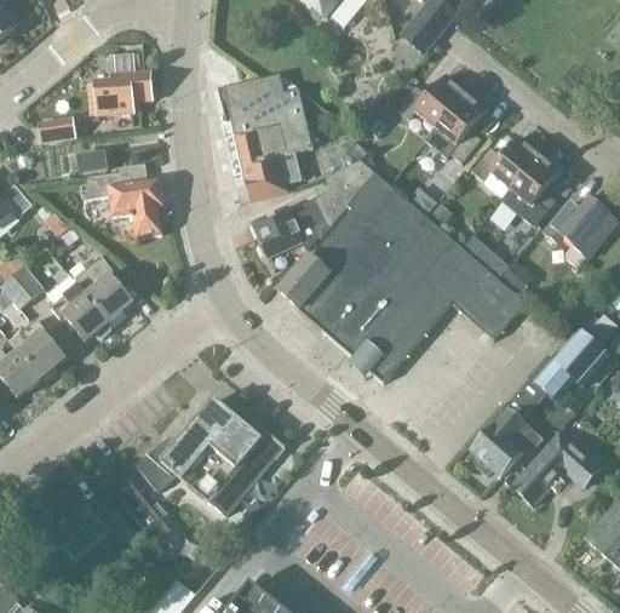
[(326,18),(339,3),(342,0),(293,0),(308,12),(313,6),(326,18)]
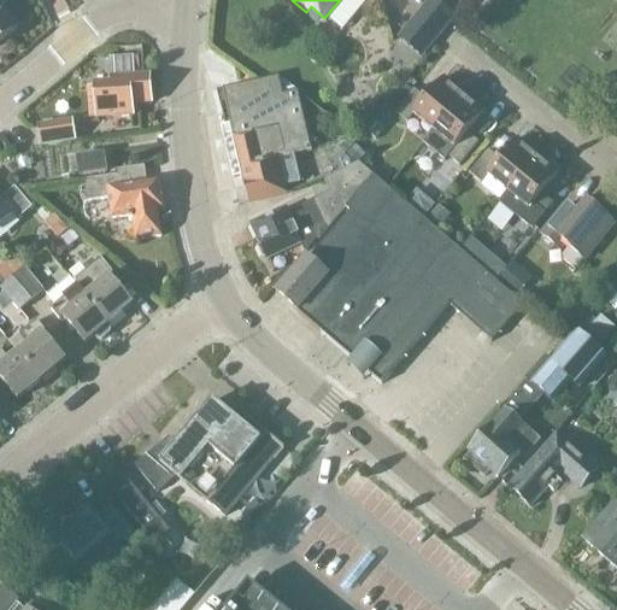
[(424,0),(398,34),(421,52),(452,12),(436,0),(424,0)]
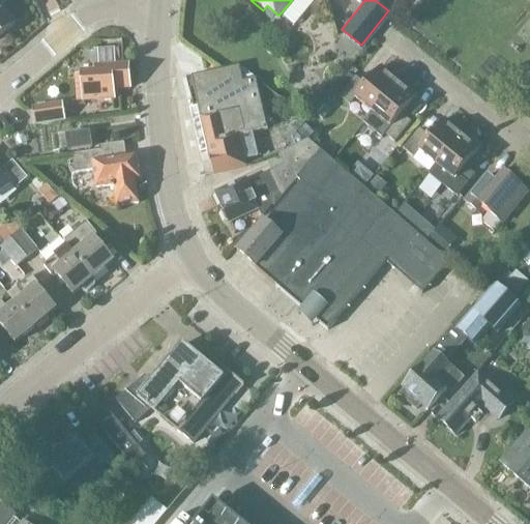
[(0,31),(13,20),(0,2),(0,31)]
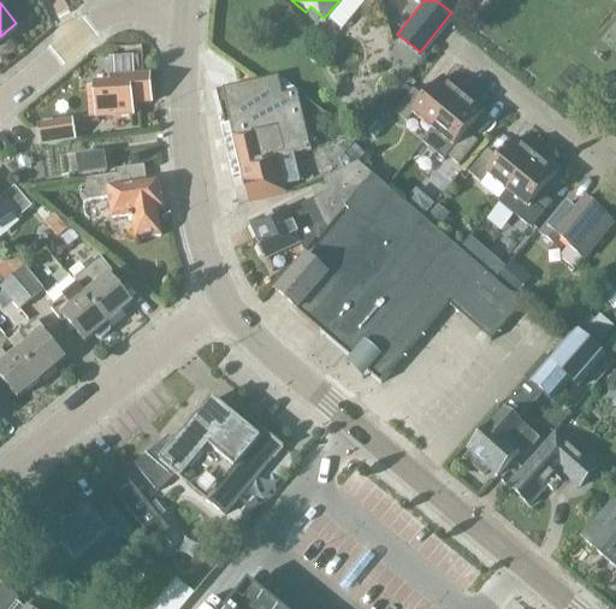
[(114,72),(134,71),(132,52),(113,53),(114,72)]
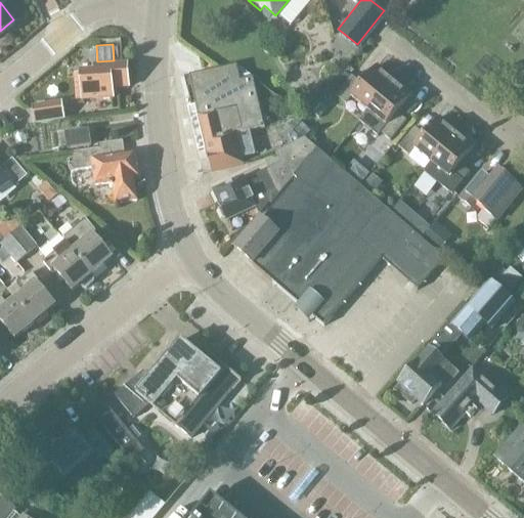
[(94,61),(95,69),(81,70),(82,96),(113,95),(112,85),(128,85),(127,59),(114,60),(97,61),(94,61)]
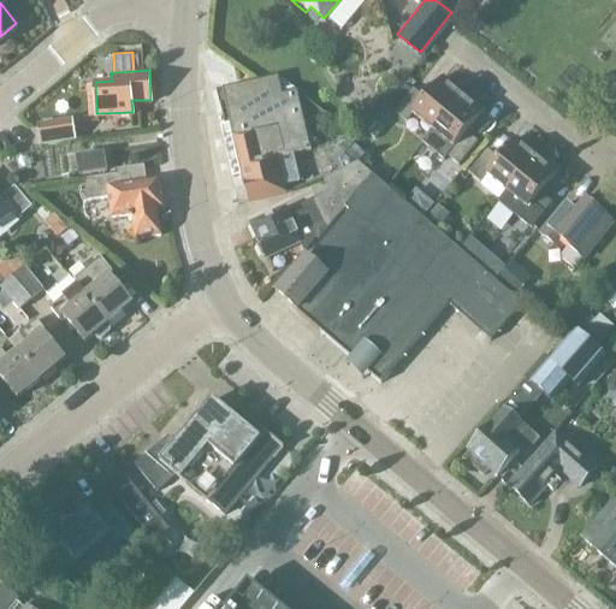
[(258,77),(223,84),(234,132),(254,128),(255,134),(278,128),(277,123),(303,117),(297,87),(280,90),(278,76),(277,72),(258,77)]
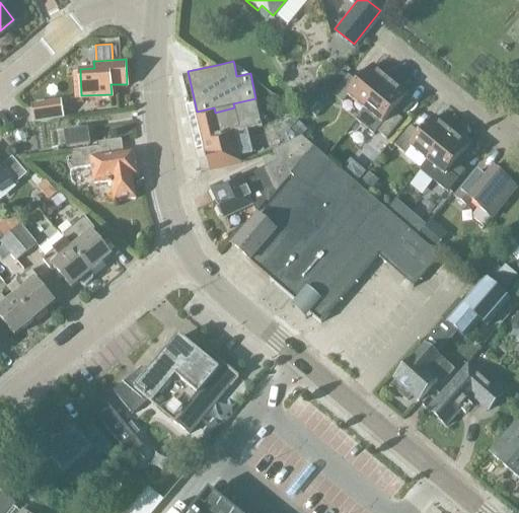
[(347,73),(340,68),(325,85),(343,99),(349,93),(365,106),(390,76),(372,61),(358,79),(348,71),(347,73)]
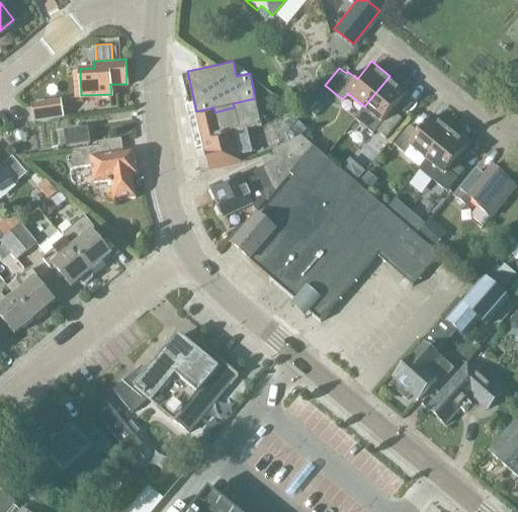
[(393,108),(407,90),(390,76),(364,106),(380,119),(375,126),(385,135),(402,115),(393,108)]
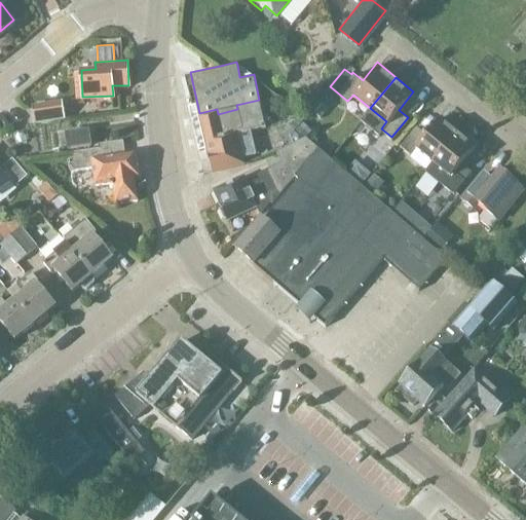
[(34,102),(36,119),(65,115),(63,98),(34,102)]
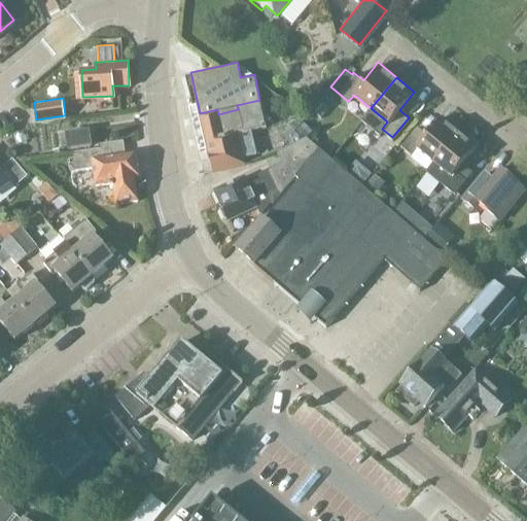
[(217,109),(200,113),(211,169),(244,162),(242,153),(253,150),(248,128),(265,124),(259,100),(237,105),(238,109),(218,114),(217,109)]
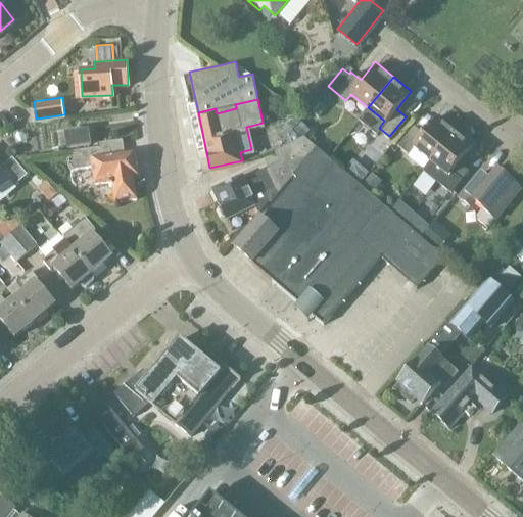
[(431,159),(457,128),(438,113),(424,132),(414,124),(397,143),(409,151),(414,145),(431,159)]
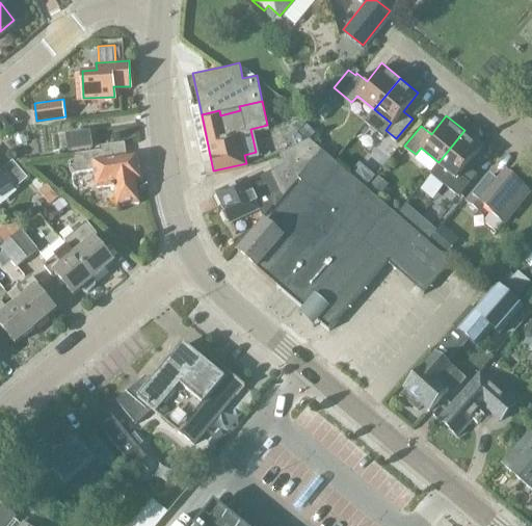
[(317,129),(309,121),(301,128),(310,136),(317,129)]
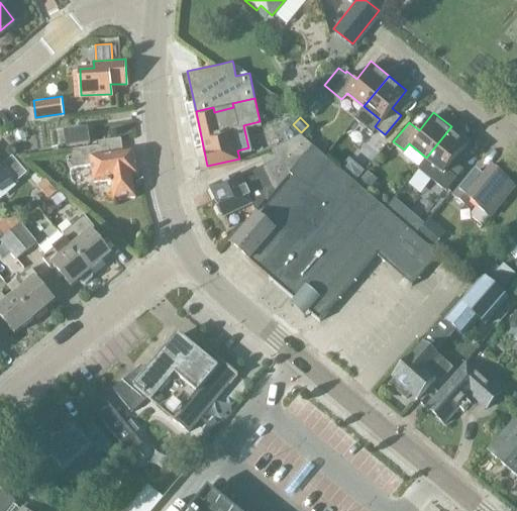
[(65,127),(67,142),(89,139),(87,124),(65,127)]
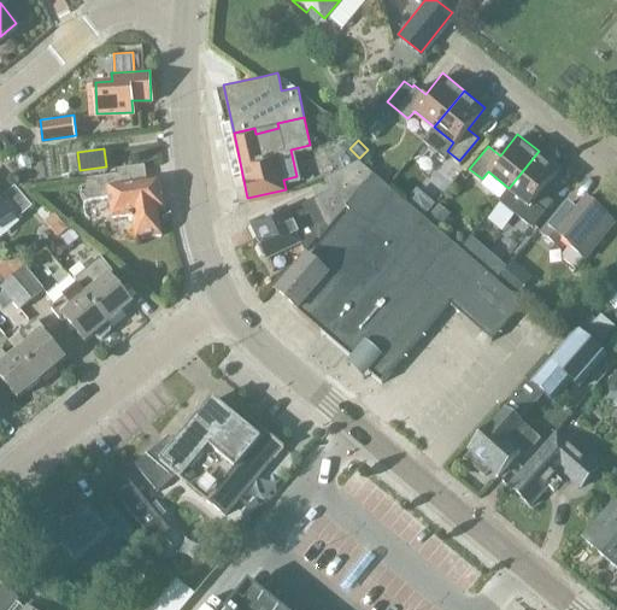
[(539,151),(509,188),(518,197),(513,204),(534,221),(553,198),(542,189),(559,169),(539,151)]
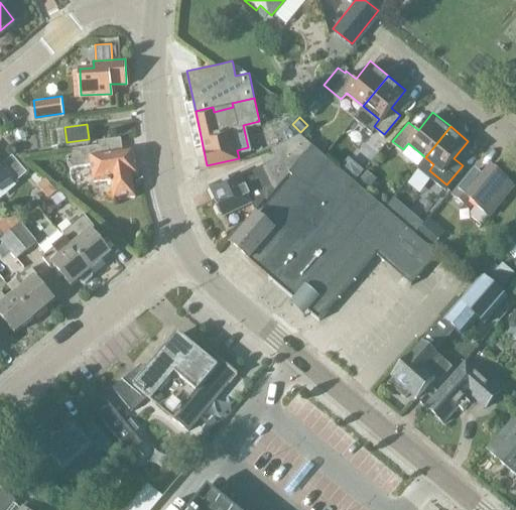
[(239,170),(209,184),(215,197),(223,214),(252,201),(255,208),(265,196),(267,198),(282,179),(312,143),(301,132),(271,146),(276,158),(253,168),(255,173),(243,178),(239,170)]
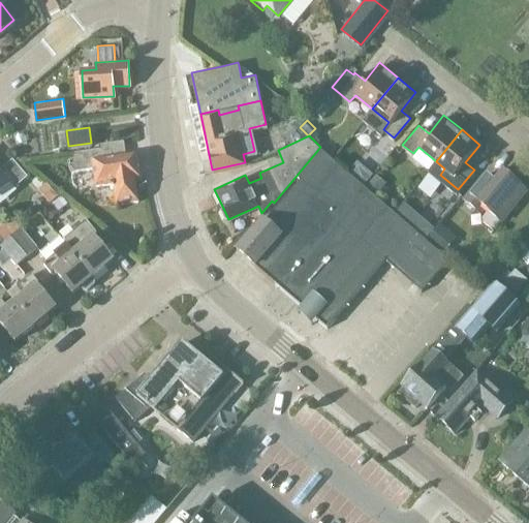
[(142,177),(137,150),(126,152),(124,137),(100,141),(101,145),(72,149),(74,168),(94,166),(97,183),(114,181),(118,203),(141,198),(136,178),(142,177)]
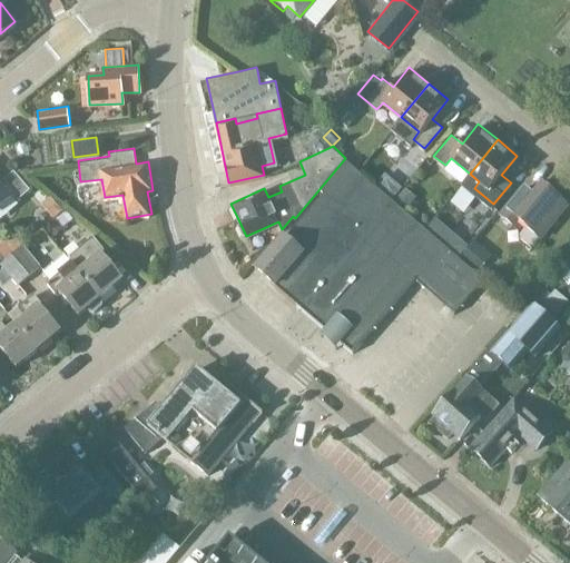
[(282,234),(253,267),(352,352),(414,278),(453,310),(482,277),(364,175),(345,158),(312,198),(322,207),(313,217),(305,210),(287,230),(295,238),(292,242),(282,234)]
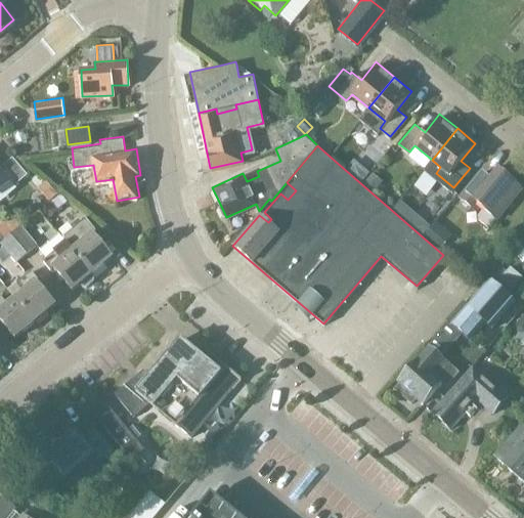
[(355,145),(349,156),(365,166),(372,156),(355,145)]
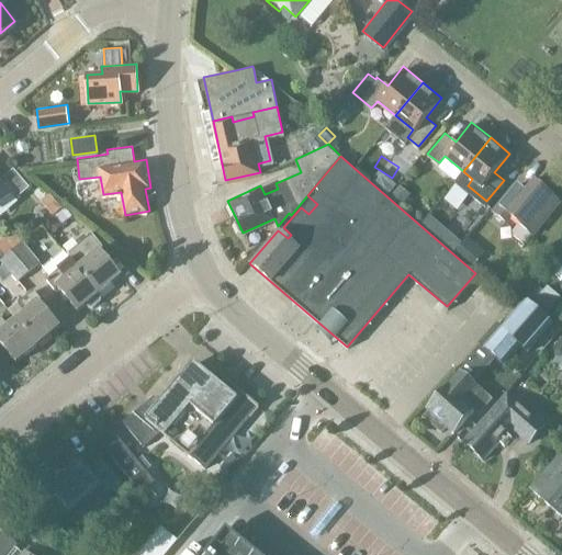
[(0,201),(17,188),(21,193),(33,183),(17,163),(3,174),(0,170),(0,201)]
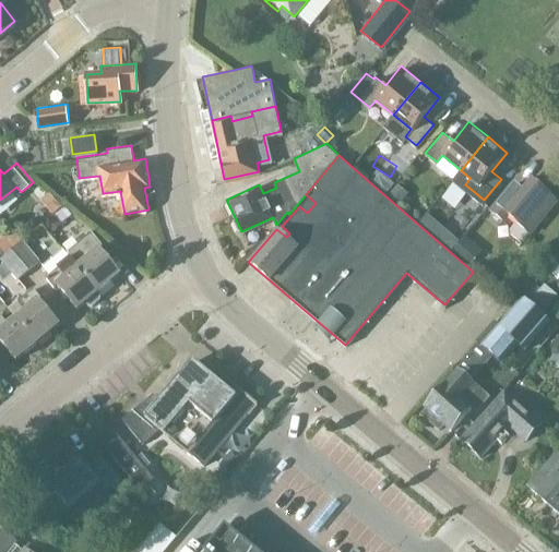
[(57,198),(66,189),(52,177),(45,184),(57,198)]
